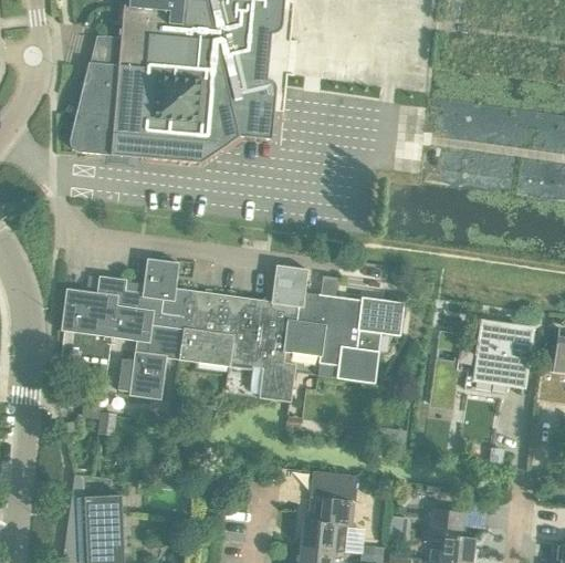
[(87,64),(70,138),(70,141),(71,143),(71,144),(72,146),(74,148),(75,149),(77,150),(80,150),(82,150),(106,153),(136,156),(201,162),(240,135),(272,137),(274,108),(276,89),(276,86),(276,84),(275,83),(275,81),(274,80),(272,79),(271,77),(269,76),(268,76),(271,32),(273,32),(275,31),(276,31),(279,30),(280,29),(281,28),(282,25),(282,23),(283,22),(284,1),(284,0),(124,0),(123,7),(123,8),(123,17),(123,18),(121,35),(121,39),(117,38),(117,35),(104,34),(102,62),(91,61),(89,61),(87,64)]
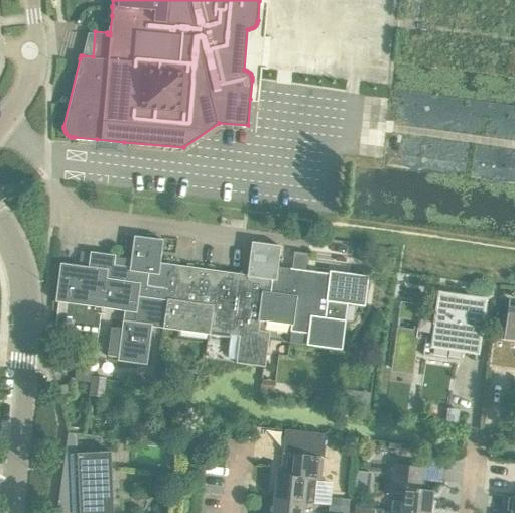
[(55,299),(55,300),(58,300),(68,302),(101,306),(102,306),(123,309),(122,319),(121,326),(113,325),(112,324),(107,353),(109,354),(117,355),(116,359),(145,363),(150,325),(163,327),(168,286),(154,284),(157,262),(158,262),(159,256),(161,239),(133,235),(130,259),(114,257),(114,256),(90,252),(88,266),(73,264),(60,262),(55,299)]
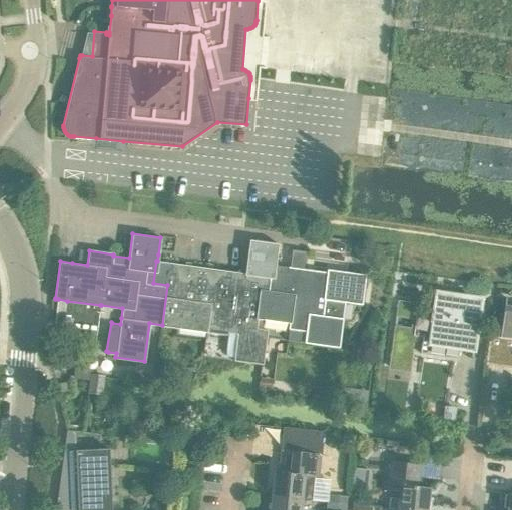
[(247,249),(244,273),(263,275),(257,317),(264,318),(264,319),(268,319),(290,322),(294,295),(286,294),(290,267),(289,267),(276,265),(279,242),(249,238),(247,249)]
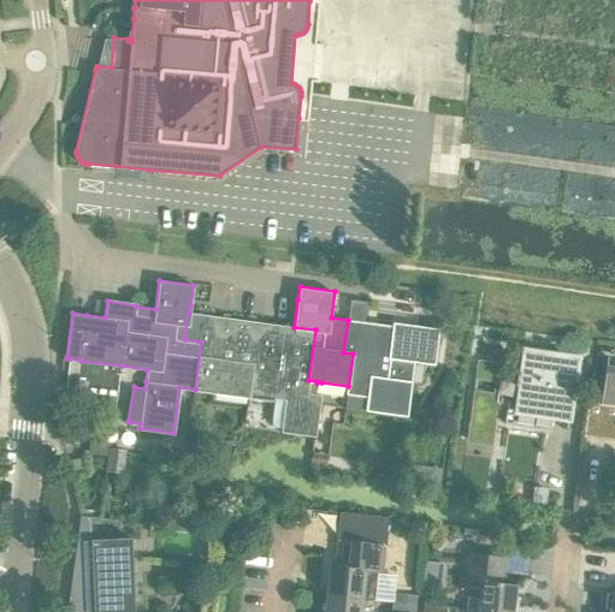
[(368,303),(353,301),(349,320),(366,322),(368,303)]
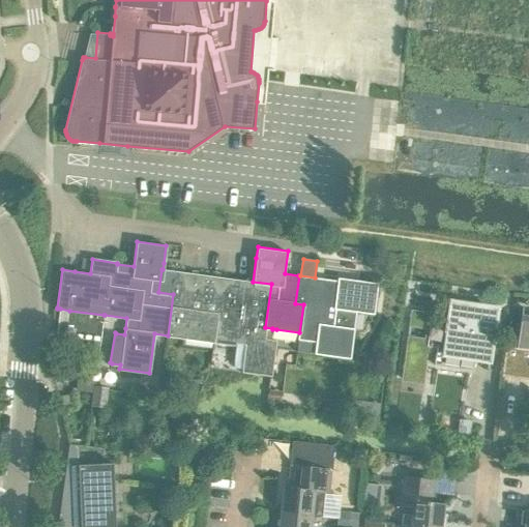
[(162,269),(158,292),(173,294),(168,335),(213,342),(223,277),(196,273),(192,273),(163,269),(162,269)]
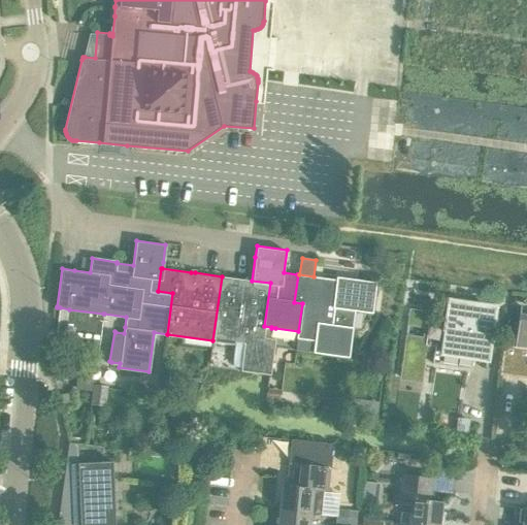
[(298,274),(294,302),(302,303),(298,331),(297,337),(315,339),(313,352),(349,357),(356,312),(371,314),(376,283),(337,277),(335,280),(298,274)]
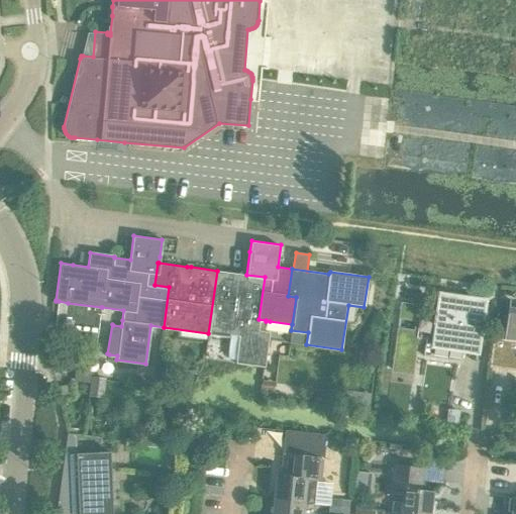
[(217,271),(208,333),(230,336),(230,335),(239,336),(236,362),(264,366),(266,351),(268,339),(270,321),(266,321),(266,320),(259,319),(265,277),(246,275),(239,274),(217,271)]
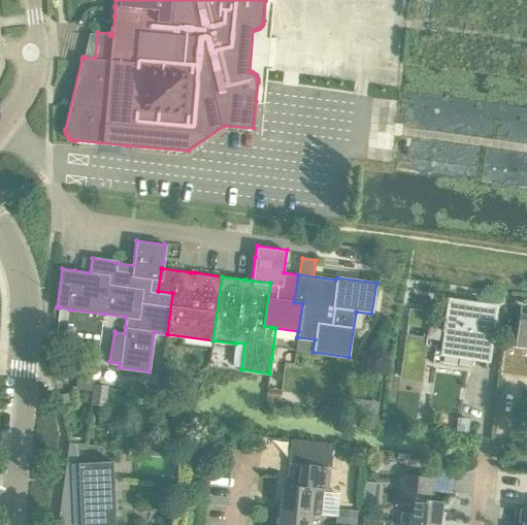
[(406,332),(400,373),(422,376),(426,343),(435,345),(432,362),(471,367),(472,359),(489,361),(496,309),(497,304),(448,297),(445,320),(438,319),(430,318),(430,312),(410,308),(408,322),(425,324),(423,335),(406,332)]
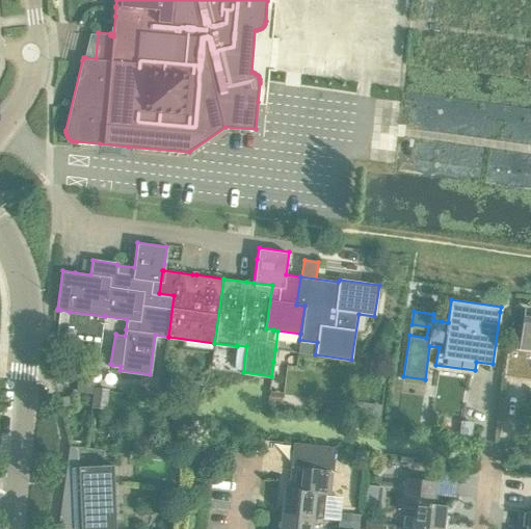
[(530,316),(524,315),(520,347),(507,345),(503,375),(530,379),(530,316)]
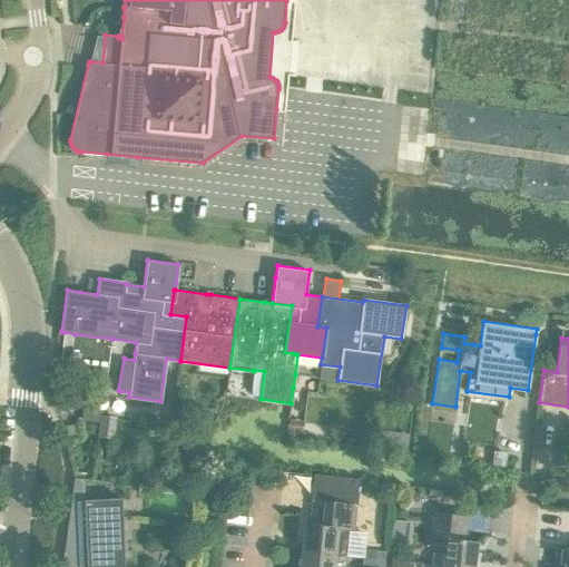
[(84,407),(82,418),(100,420),(101,416),(102,416),(104,409),(84,407)]
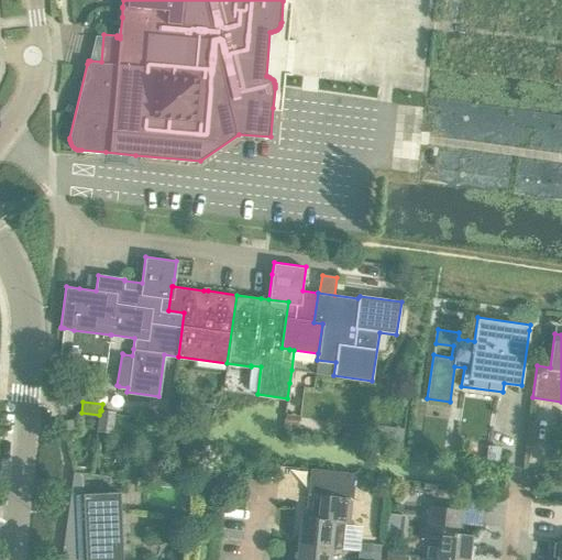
[(99,415),(98,429),(112,431),(114,413),(101,410),(100,410),(99,415)]
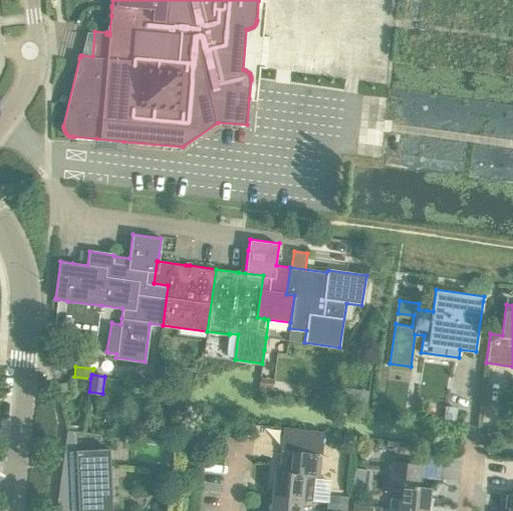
[(446,407),(445,418),(457,420),(458,408),(446,407)]
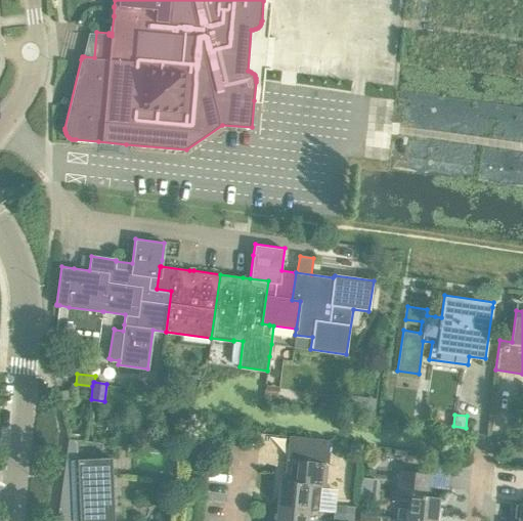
[(291,433),(289,457),(289,458),(329,462),(331,438),(291,433)]
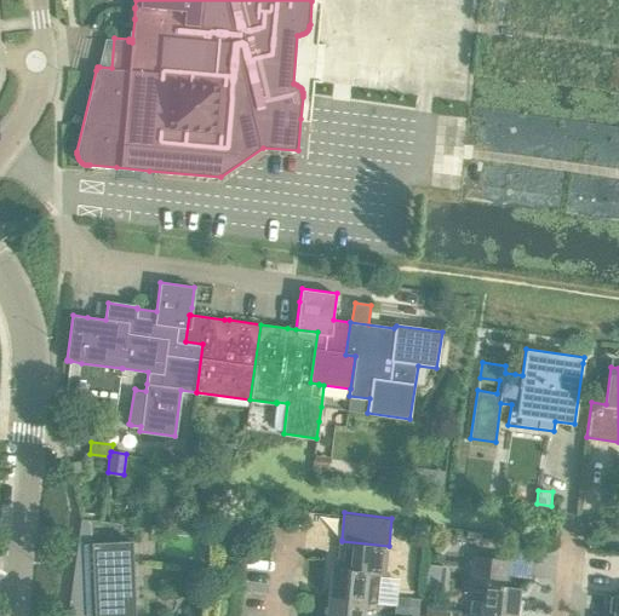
[(67,615),(136,615),(135,540),(95,541),(93,518),(82,517),(67,615)]
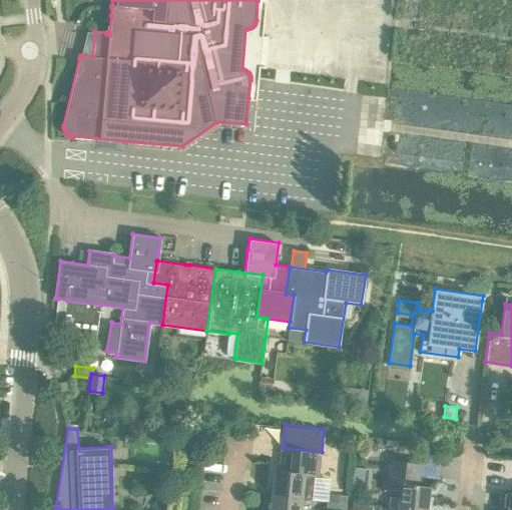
[(274,470),(272,495),(301,498),(301,496),(313,497),(315,476),(319,476),(320,469),(322,452),(283,448),(280,471),(274,470)]
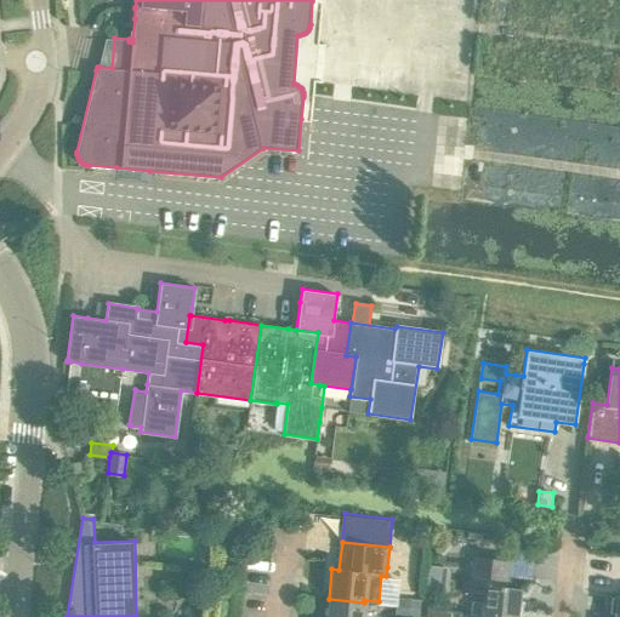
[(471,571),(470,583),(484,584),(481,613),(517,616),(521,588),(505,587),(506,575),(507,559),(506,559),(507,554),(478,552),(477,555),(476,555),(473,555),(471,571)]
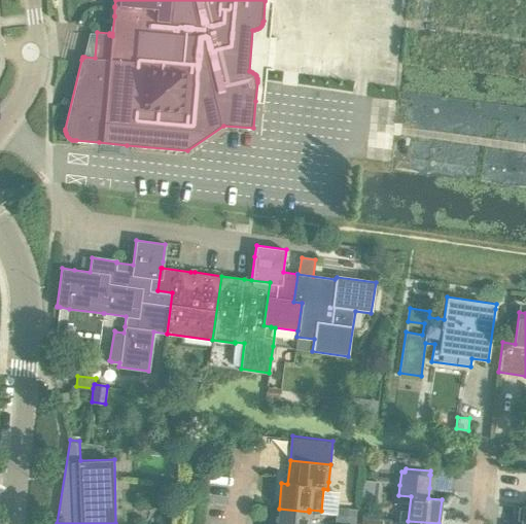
[(519,507),(517,520),(522,520),(521,523),(525,523),(525,505),(523,505),(523,507),(519,507)]
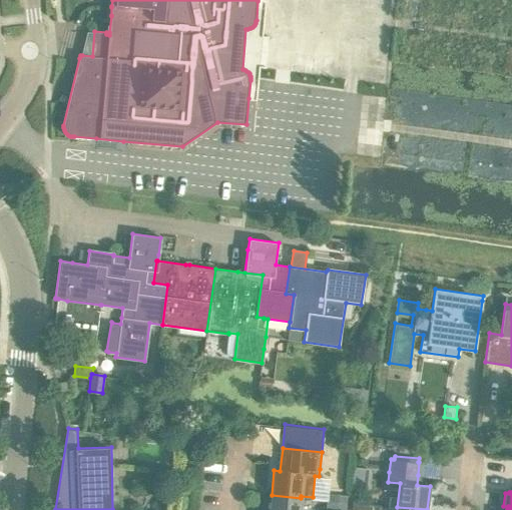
[(326,506),(337,507),(338,495),(328,494),(326,506)]
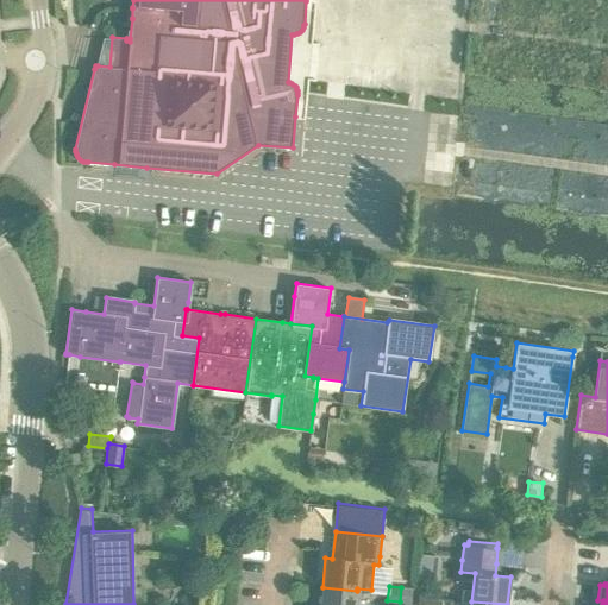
[(323,587),(319,604),(356,604),(357,591),(323,587)]
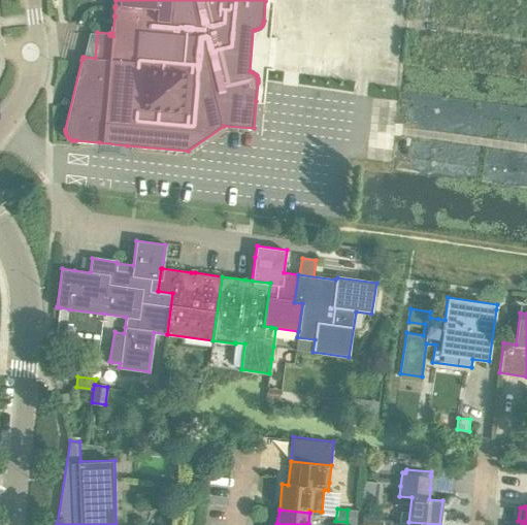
[(348,510),(347,522),(356,523),(357,511),(348,510)]
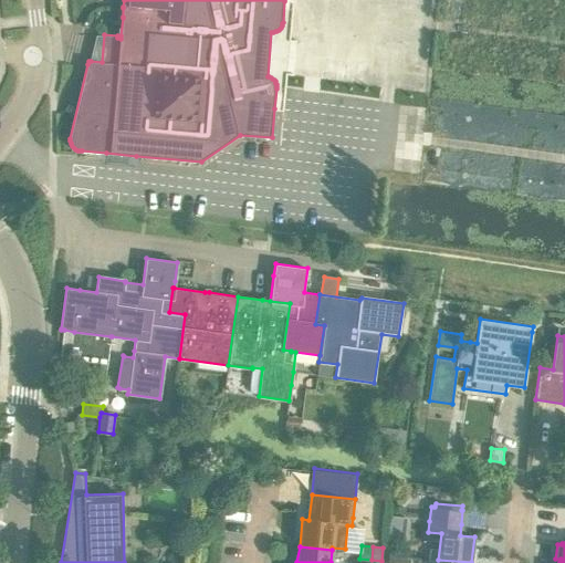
[(388,562),(399,562),(401,550),(389,549),(388,562)]
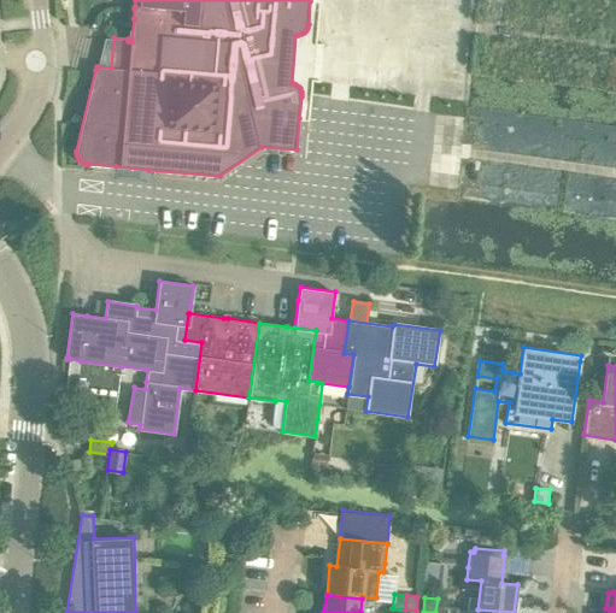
[(438,599),(435,612),(446,612),(449,600),(438,599)]
